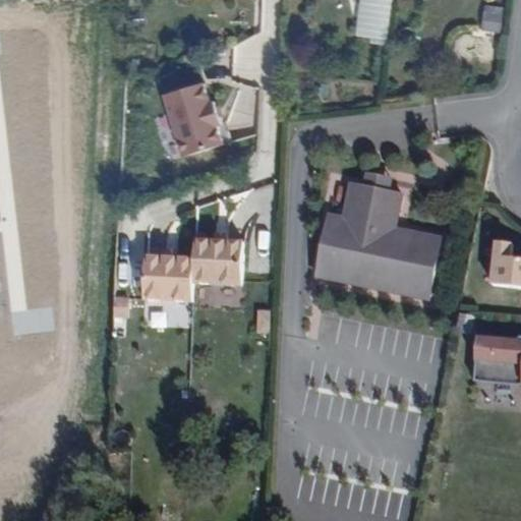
[(500,32),(504,6),(483,4),(480,29),(500,32)]
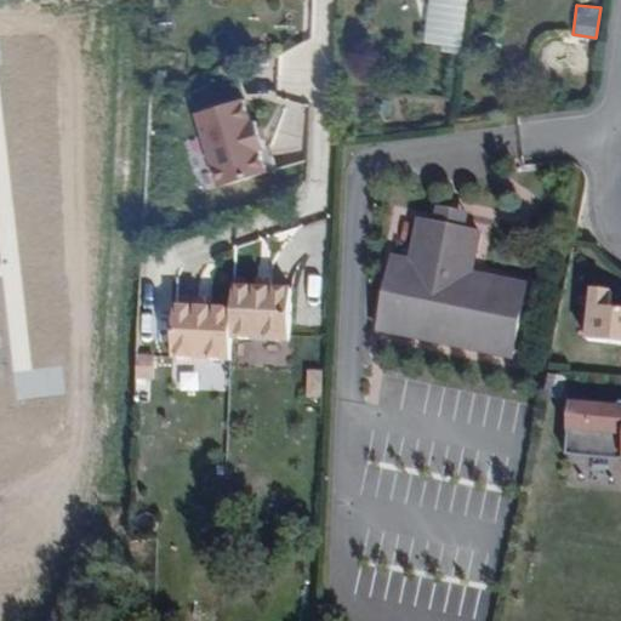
[(263,166),(241,98),(194,114),(216,182),(263,166)]
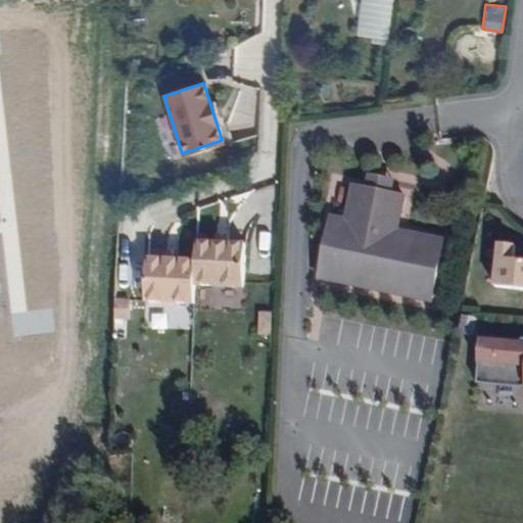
[(369,181),(367,194),(372,195),(388,198),(391,186),(369,181)]
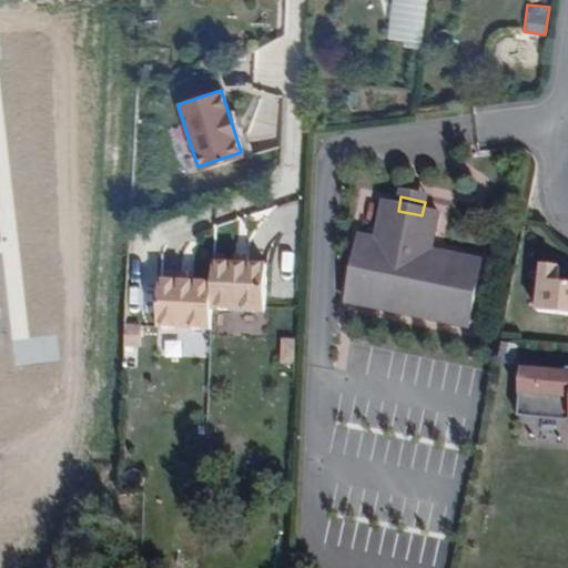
[(358,242),(345,308),(467,333),(480,266),(430,256),(437,219),(422,215),(404,212),(398,211),(383,208),(375,245),(358,242)]
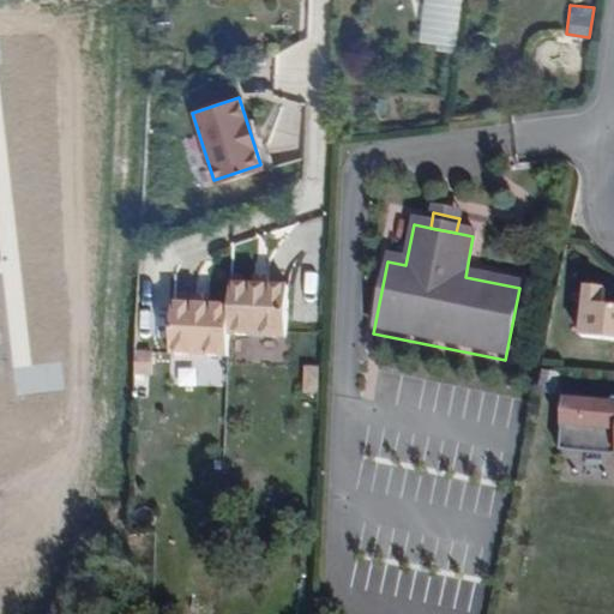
[(284,283),(227,280),(226,304),(224,333),(281,337),(284,283)]
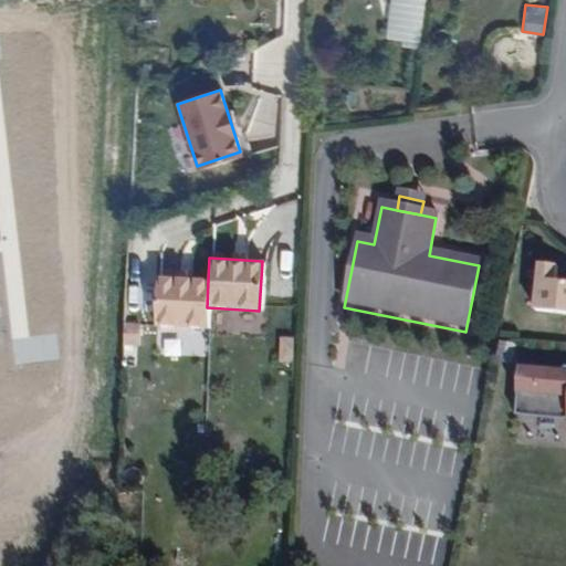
[(555,263),(532,261),(527,308),(565,312),(565,280),(553,279),(555,263)]
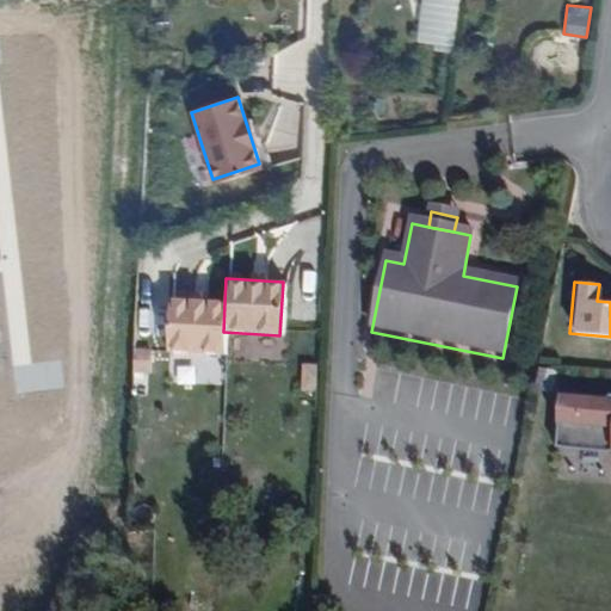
[(223,332),(224,302),(168,298),(165,350),(222,353),(223,332)]
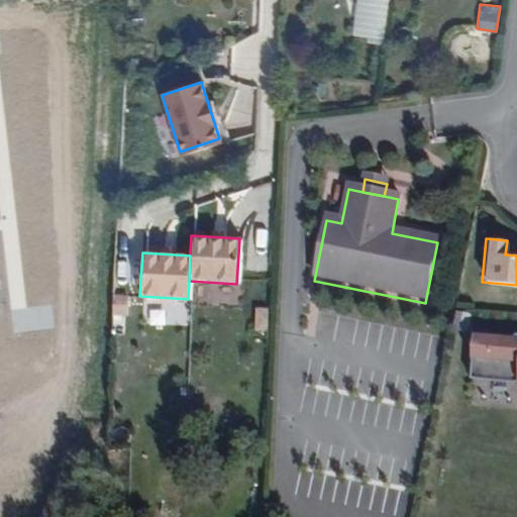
[(127,315),(127,297),(113,296),(113,315),(127,315)]
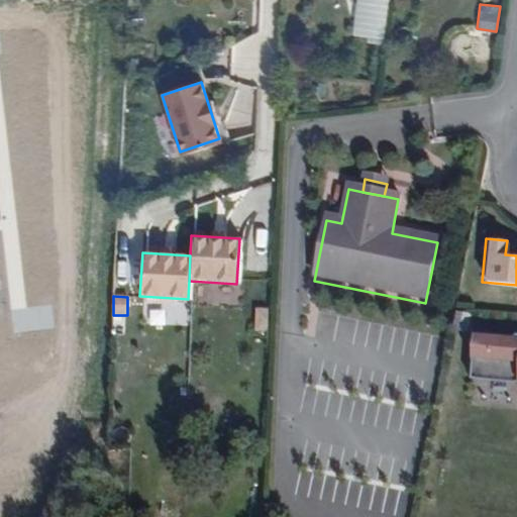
[(516,338),(471,336),(470,357),(514,360),(513,380),(513,386),(516,385),(516,338)]
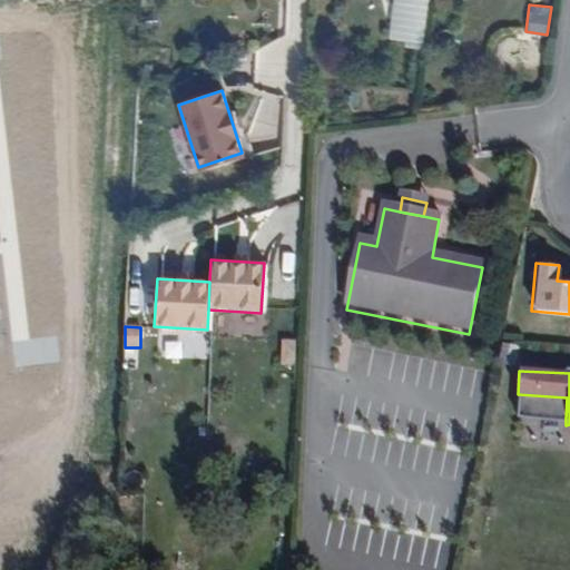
[(567,397),(518,394),(516,415),(566,419),(567,397)]
